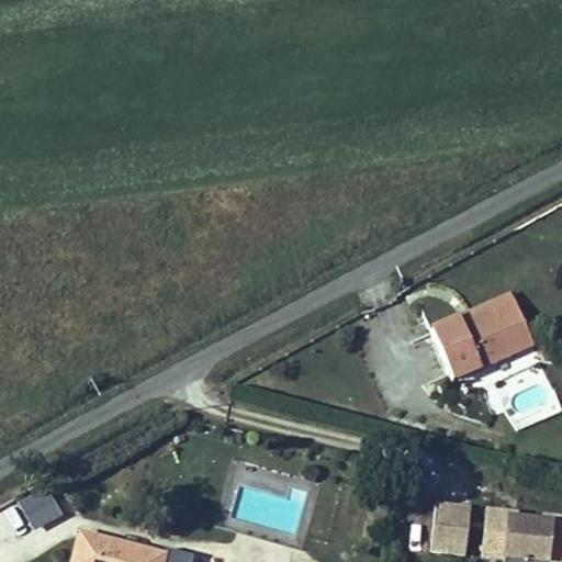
[(547,329),(526,281),(446,315),(467,364),(547,329)]
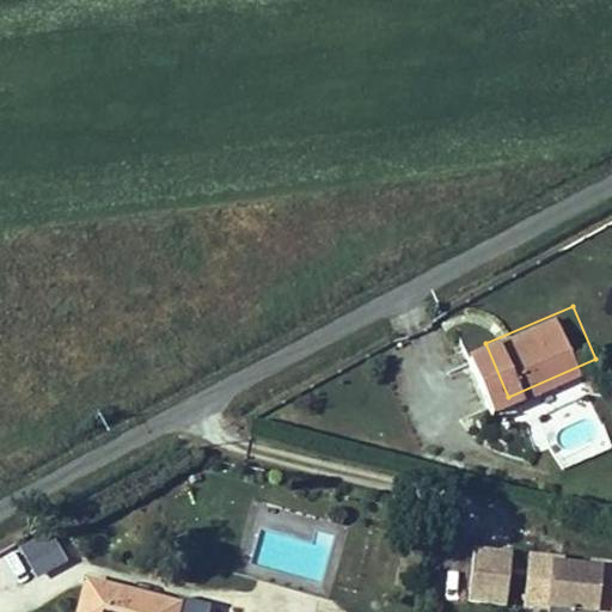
[(50,531),(17,540),(28,576),(61,567),(50,531)]
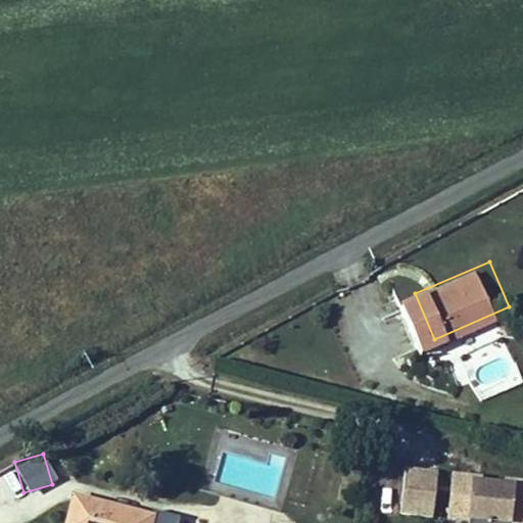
[(435,467),(402,464),(399,509),(432,510),(435,467)]
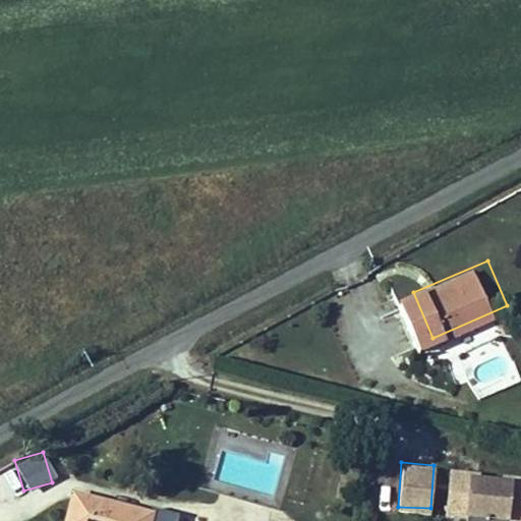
[(471,467),(450,466),(448,509),(467,510),(507,513),(520,513),(520,470),(509,470),(508,476),(470,473),(471,467)]
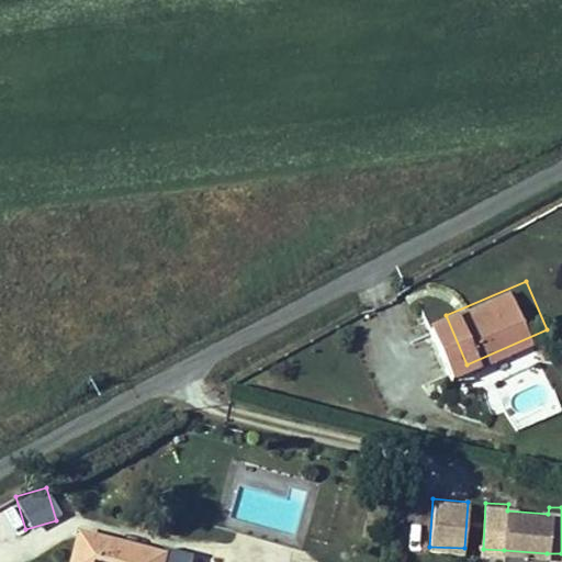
[(549,507),(508,504),(507,510),(548,514),(549,507)]
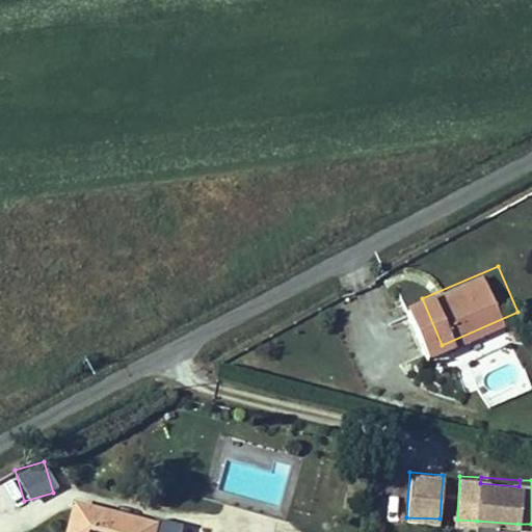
[(73,509),(68,531),(150,531),(151,527),(73,509)]
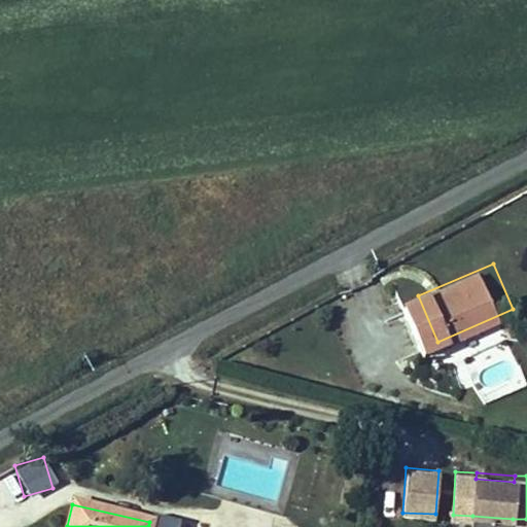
[(512,526),(513,519),(472,516),(471,526),(512,526)]
